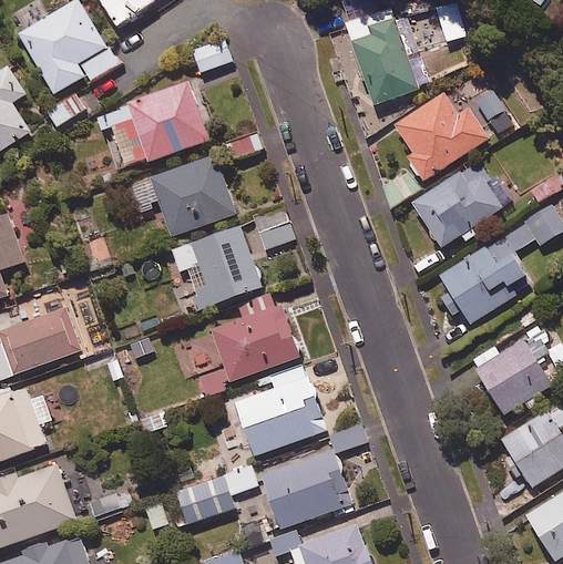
[(116,63),(77,0),(72,0),(17,34),(54,93),(85,74),(90,81),(116,63)]
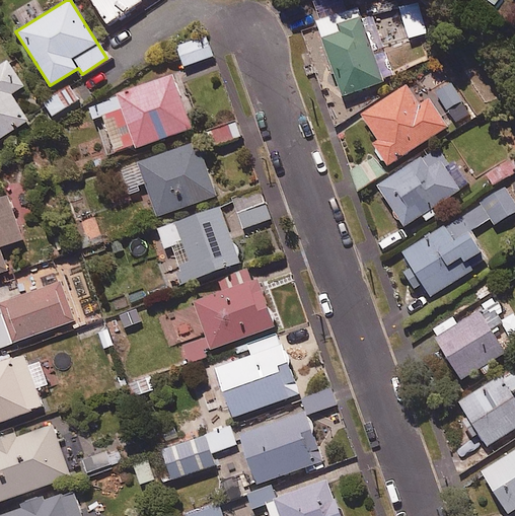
[(90,0),(106,24),(143,0),(90,0)]
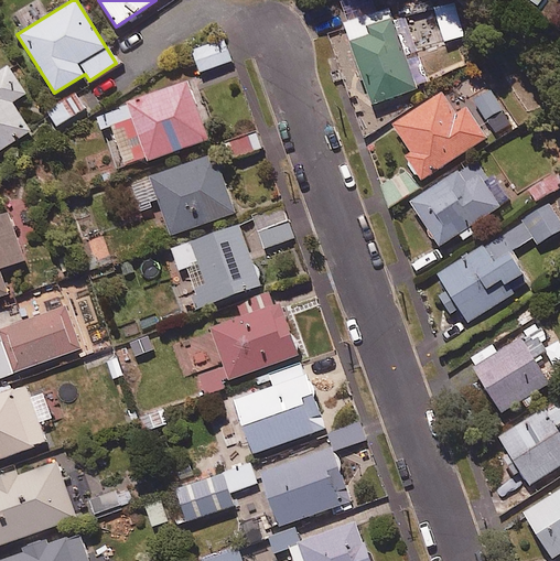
[(460,33),(448,0),(437,0),(429,3),(442,40),(460,33)]
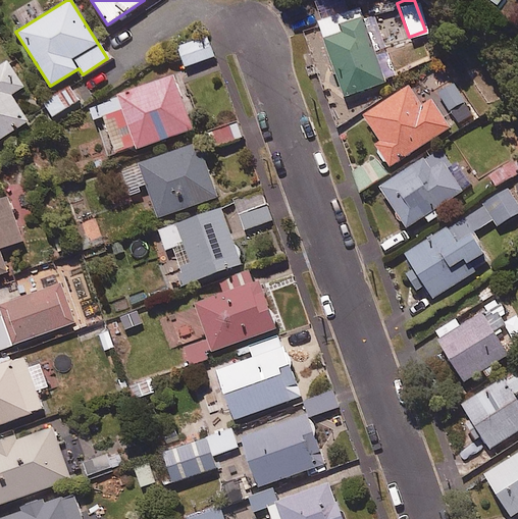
[(385,82),(357,6),(316,20),(344,97),(385,82)]
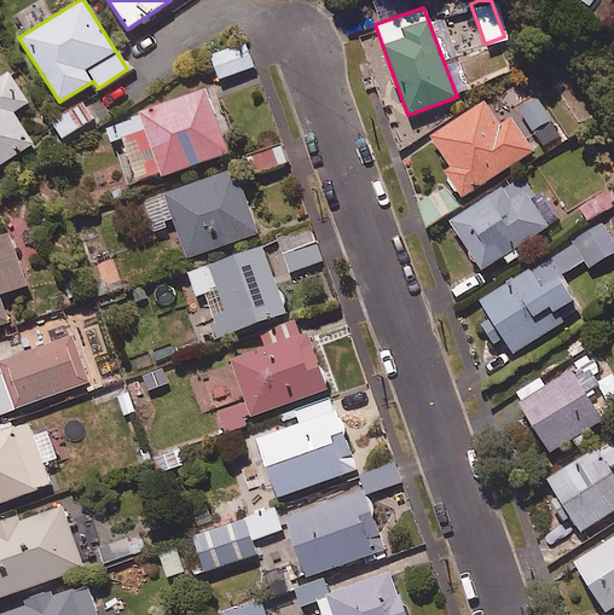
[(252,67),(243,42),(208,54),(215,79),(252,67)]
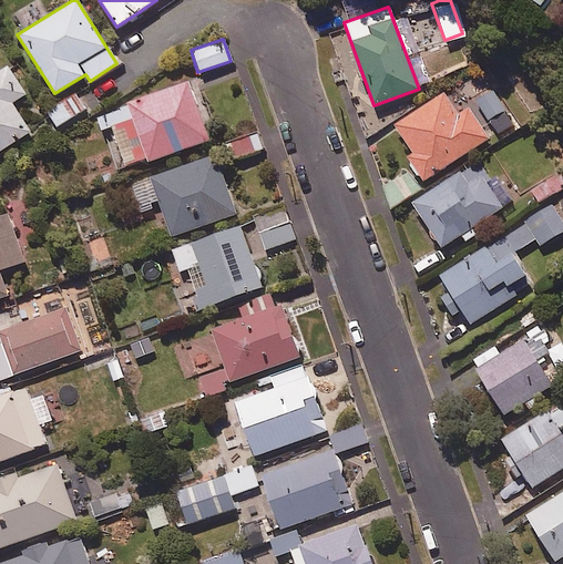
[(0,149),(29,131),(11,102),(24,93),(7,65),(0,70),(0,149)]
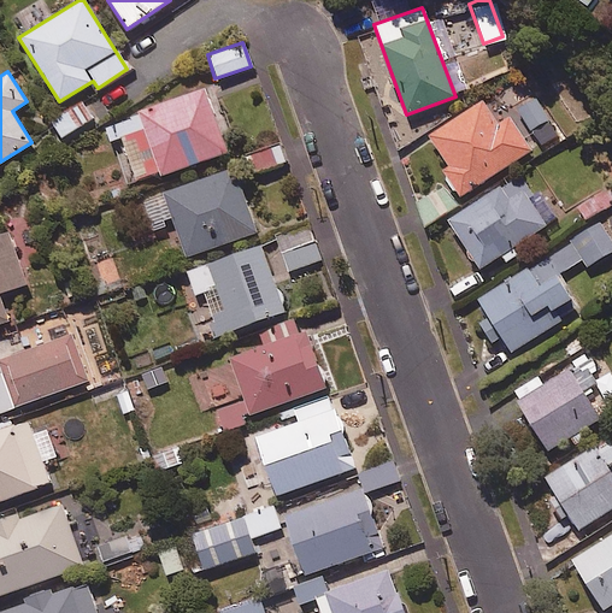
[(227,153),(204,89),(103,125),(109,142),(121,139),(134,175),(136,180),(158,172),(159,177),(227,153)]
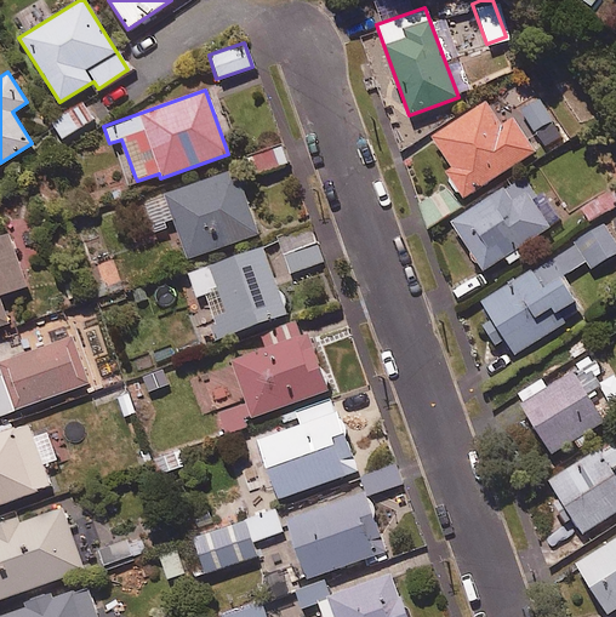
[(92,118),(80,101),(50,121),(61,138),(92,118)]
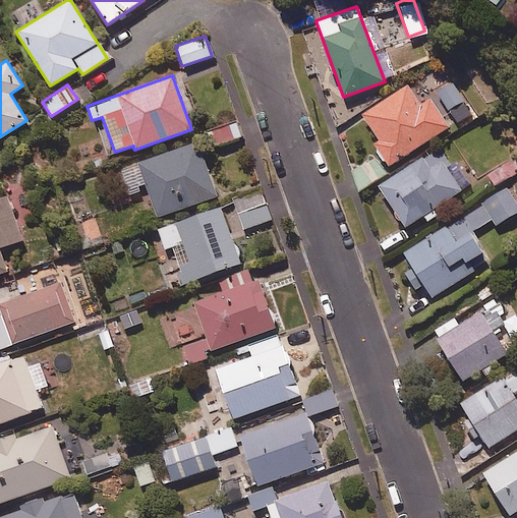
[(460,96),(452,84),(437,95),(445,107),(460,96)]
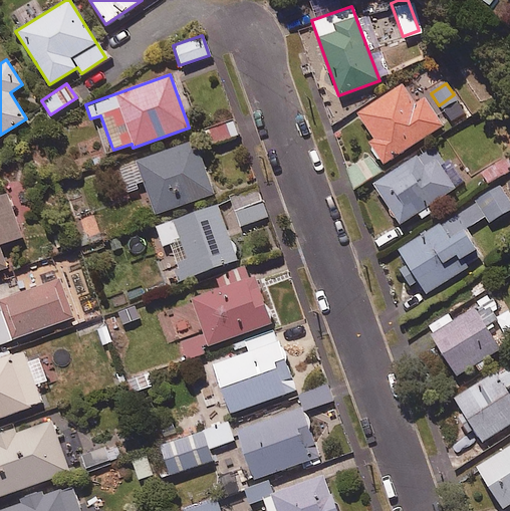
[(414,105),(401,85),(356,113),(371,138),(365,142),(380,165),(442,125),(425,98),(414,105)]
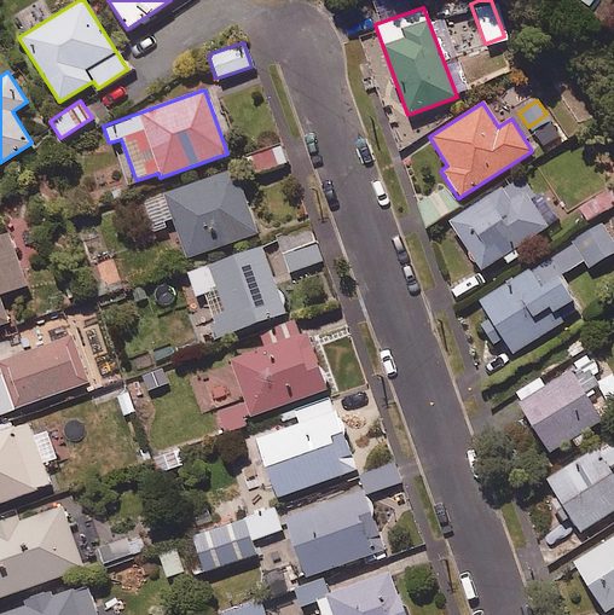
[(287,161),(278,144),(249,156),(258,174),(287,161)]
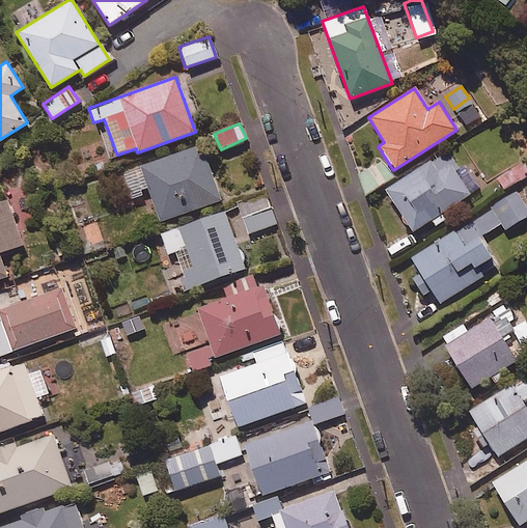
[(221,200),(201,145),(123,174),(132,198),(149,192),(160,222),(221,200)]
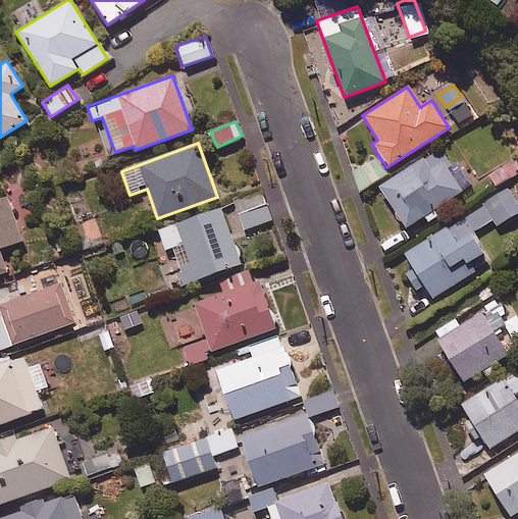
[(435,208),(463,191),(452,173),(461,168),(446,144),(379,187),(405,227),(424,215),(427,221),(438,214),(435,208)]
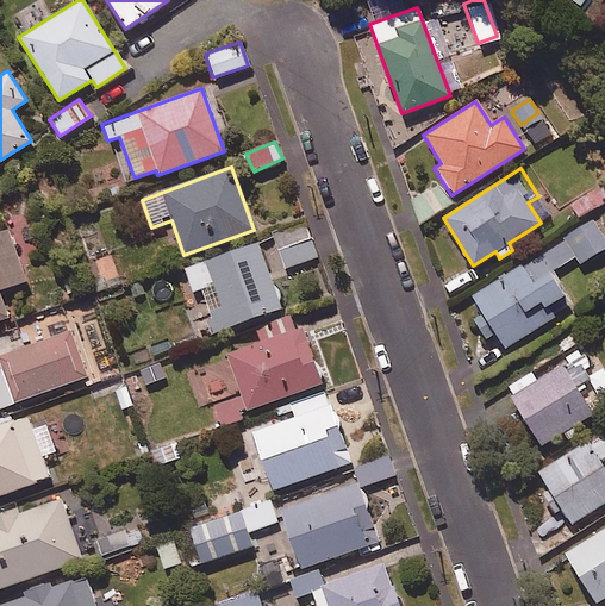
[(603,197),(594,185),(569,202),(577,214),(603,197)]
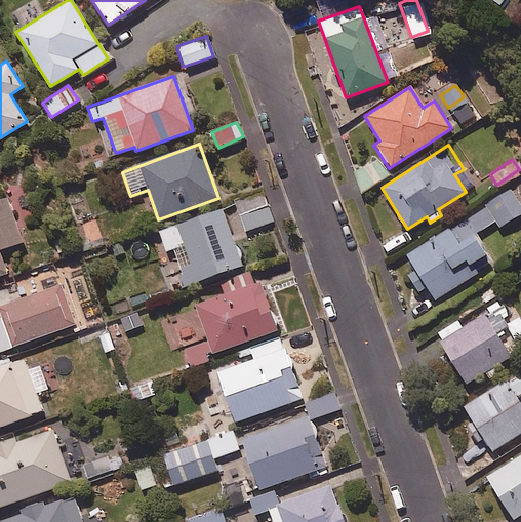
[(272,222),(262,190),(234,198),(244,230),(272,222)]
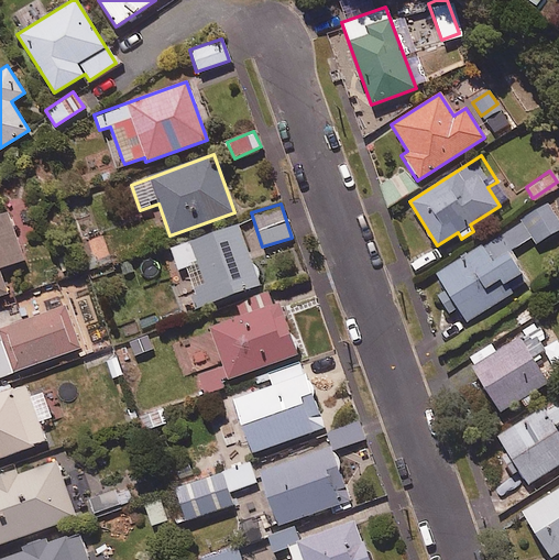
[(558,226),(558,223),(547,205),(435,275),(466,322),(512,293),(507,285),(523,275),(507,250),(530,235),(534,241),(558,226)]
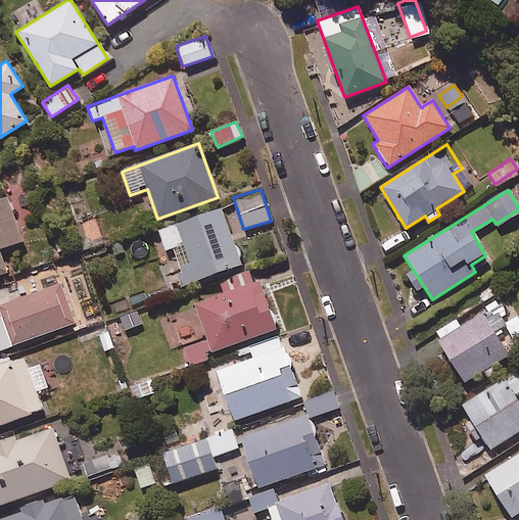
[(21,241),(6,198),(0,200),(0,275),(7,273),(0,252),(0,249),(21,241)]
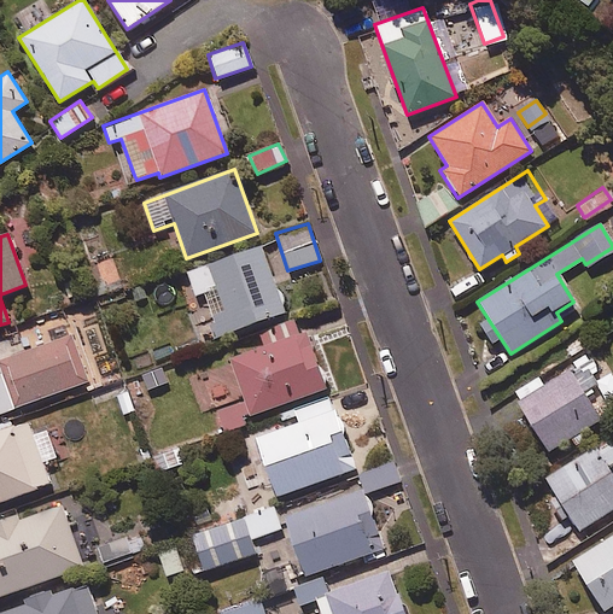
[(197,299),(193,300),(196,310),(206,307),(217,337),(285,313),(262,246),(187,273),(197,299)]
